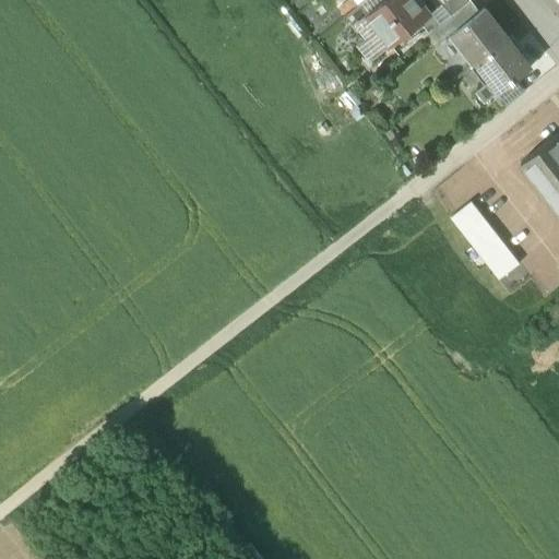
[(385,0),(387,0),(366,16),(390,46),(430,14),(418,0),(385,0)]
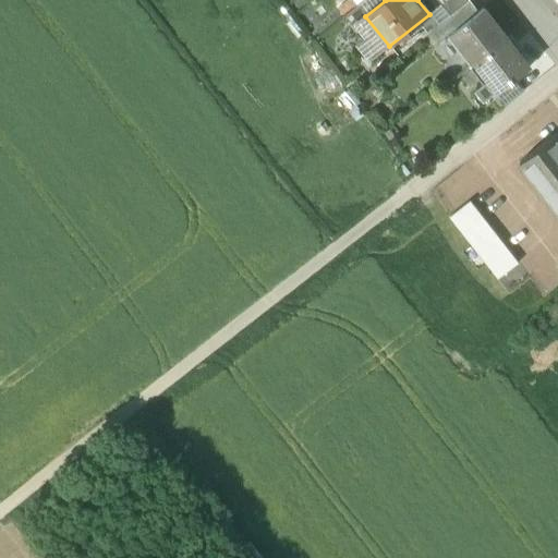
[(439,41),(449,34),(478,11),(470,0),(448,17),(432,31),(439,41)]
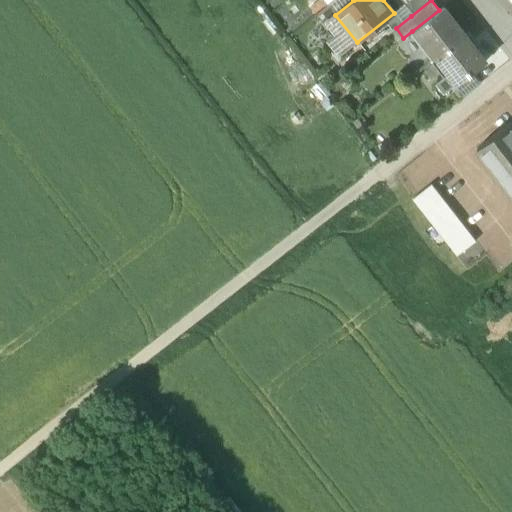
[(408,0),(403,5),(411,16),(431,0),(430,0),(408,0)]
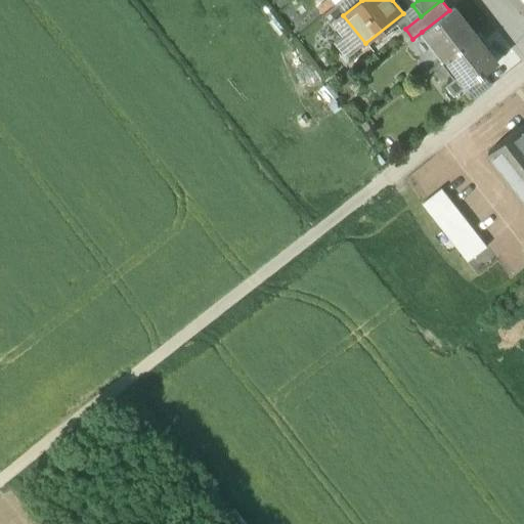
[(422,32),(444,60),(476,36),(453,7),(449,10),(422,32)]
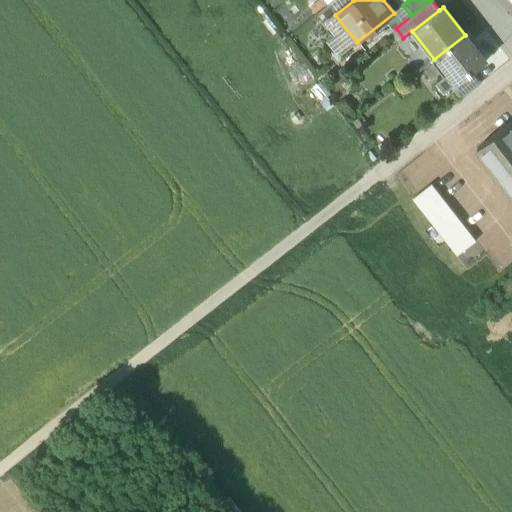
[(434,59),(431,62),(443,77),(449,72),(457,83),(458,84),(473,72),(485,62),(478,54),(479,53),(465,35),(434,59)]
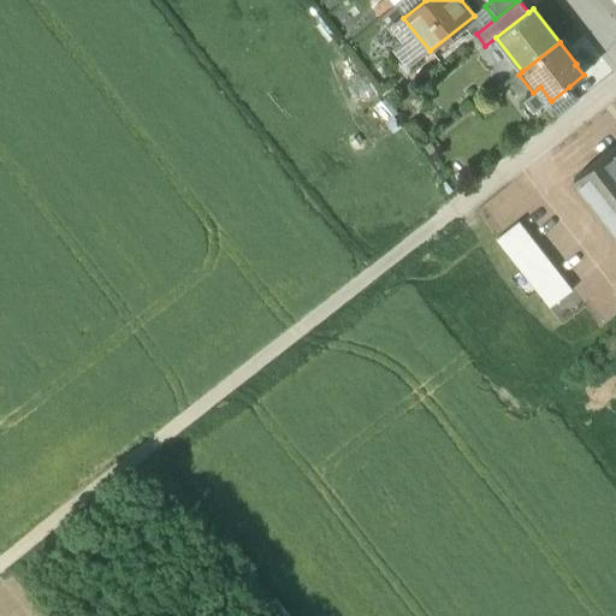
[(569,87),(551,101),(550,100),(543,105),(554,119),(579,100),(569,87)]
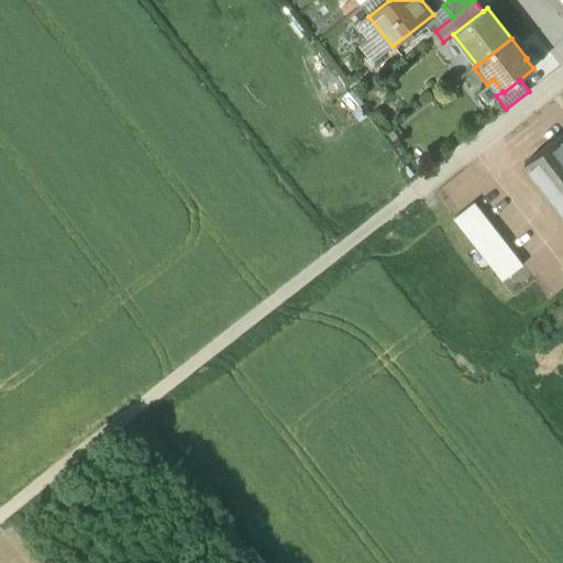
[(562,136),(562,135),(523,165),(562,214),(562,136)]
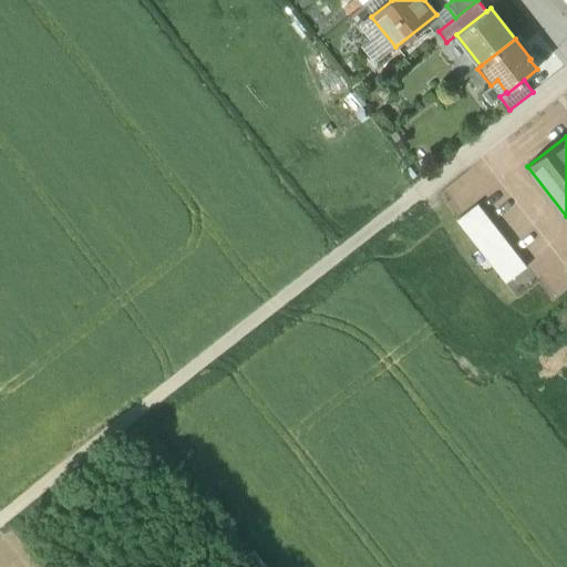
[(527,267),(478,204),(456,220),(505,284),(527,267)]
